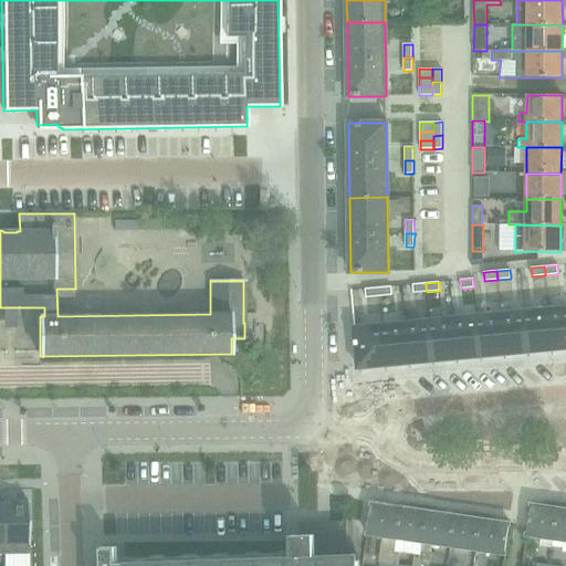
[(426,283),(412,284),(412,286),(413,293),(427,292),(426,285),(426,283)]
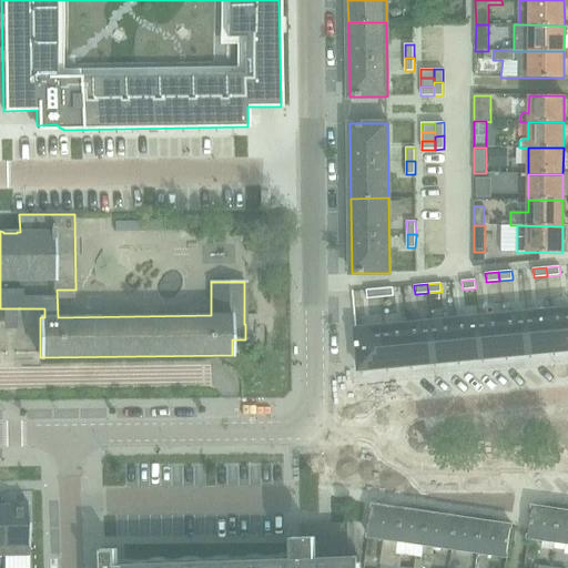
[(393,287),(379,288),(379,291),(381,297),(394,296),(393,290),(393,287)]
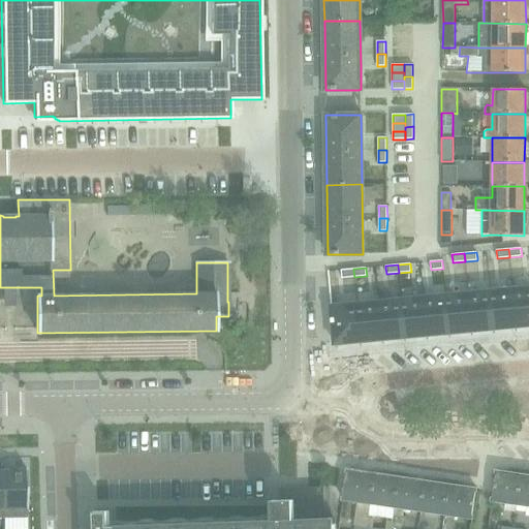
[(344,270),(341,270),(342,278),(354,277),(353,271),(353,269),(344,270)]
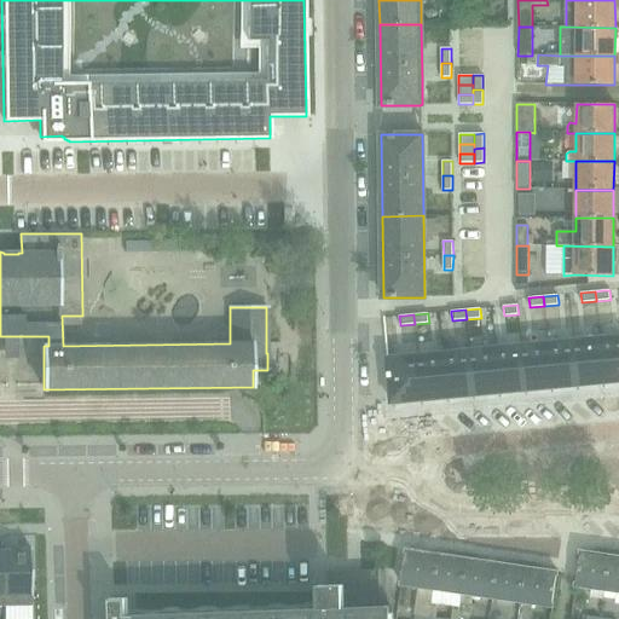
[(618,335),(600,337),(603,383),(618,381),(618,335)]
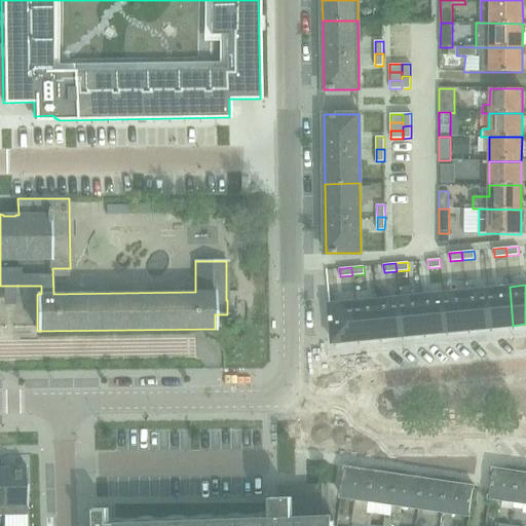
[(510,287),(487,290),(491,328),(513,326),(510,287)]
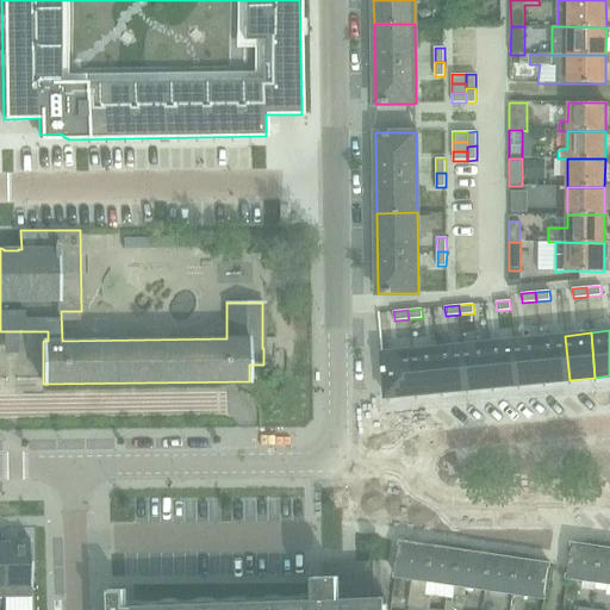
[(565,336),(540,338),(543,383),(570,380),(565,336)]
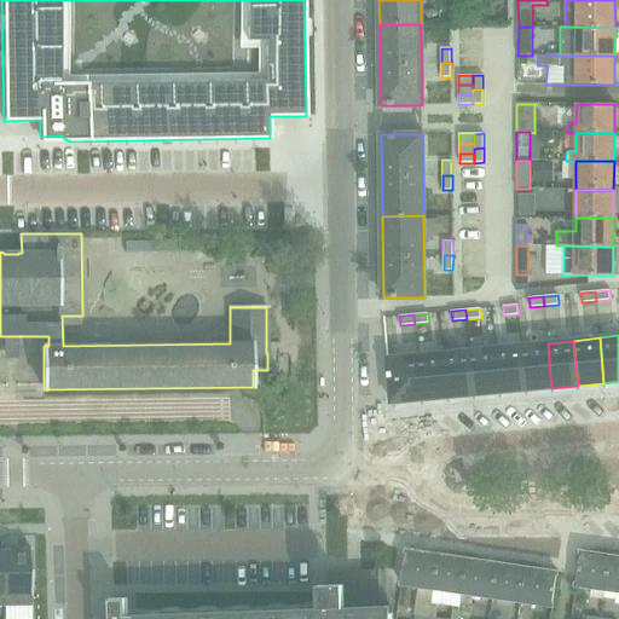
[(548,343),(521,346),(526,391),(551,388),(548,343)]
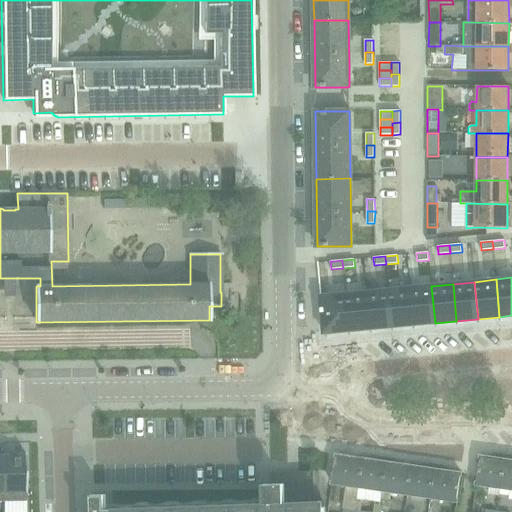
[(431,286),(410,288),(413,325),(435,323),(431,286)]
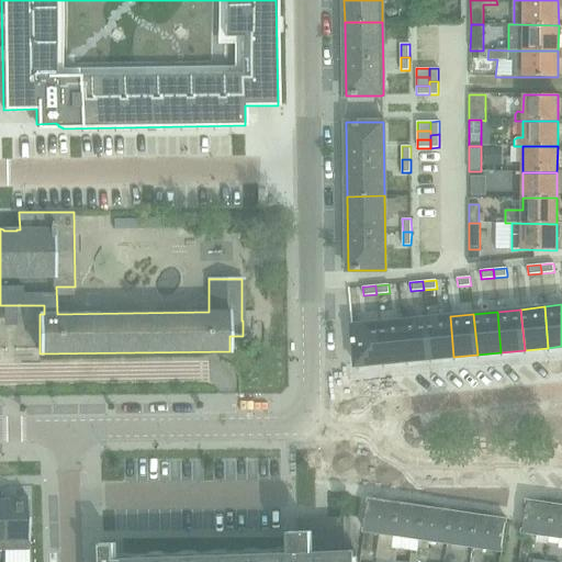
[(450,316),(426,318),(430,359),(453,357),(450,316)]
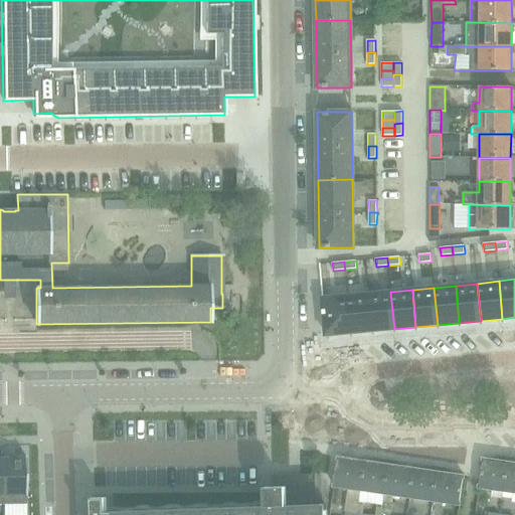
[(390,292),(369,294),(372,331),(394,329),(390,292)]
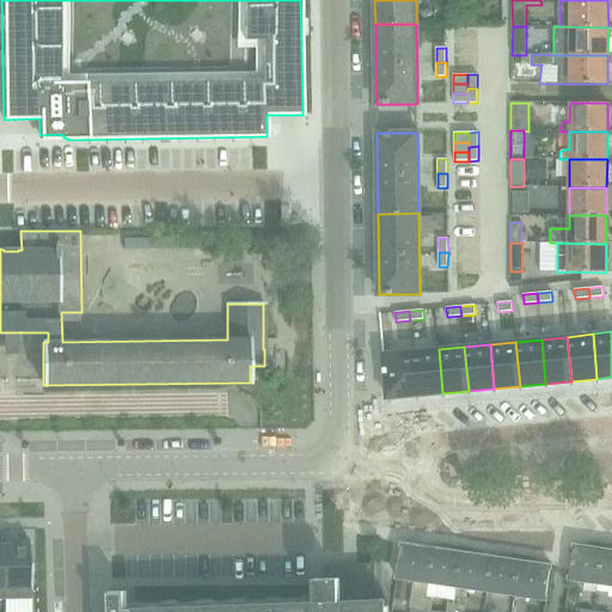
[(439,349),(412,352),(417,396),(442,393),(439,349)]
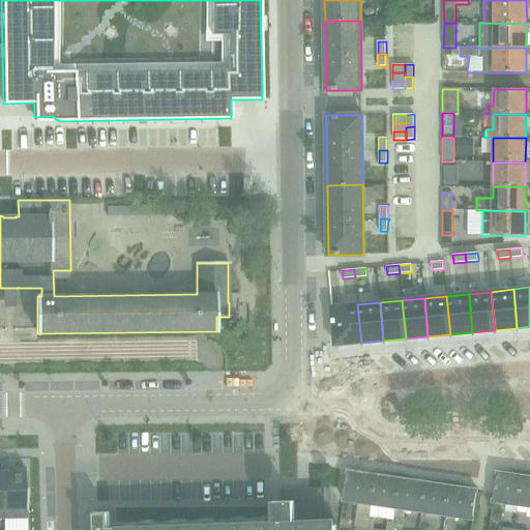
[(357,304),(331,306),(335,345),(361,343),(357,304)]
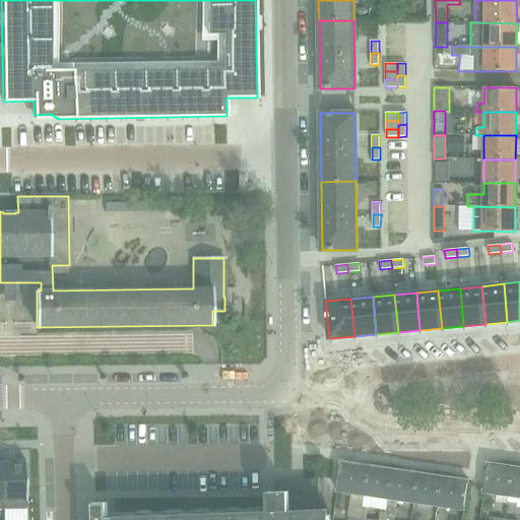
[(24,462),(3,462),(4,510),(26,509),(25,460),(24,460),(24,462)]
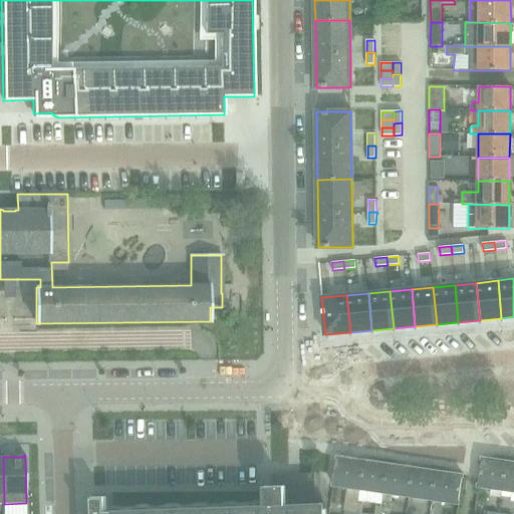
[(498,455),(497,456),(497,460),(482,458),(478,487),(501,490),(506,457),(498,455)]
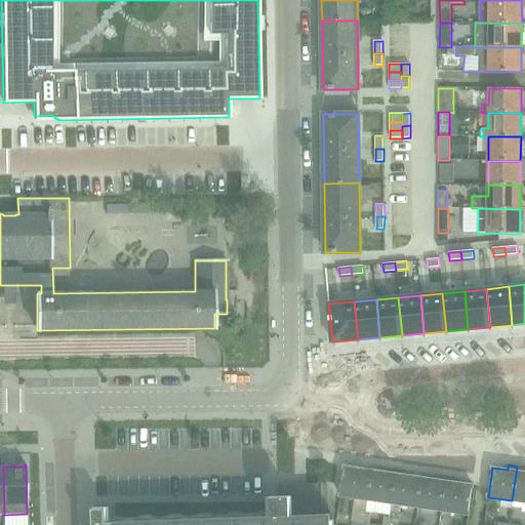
[(345,467),(340,494),(339,496),(367,500),(371,471),(345,467)]
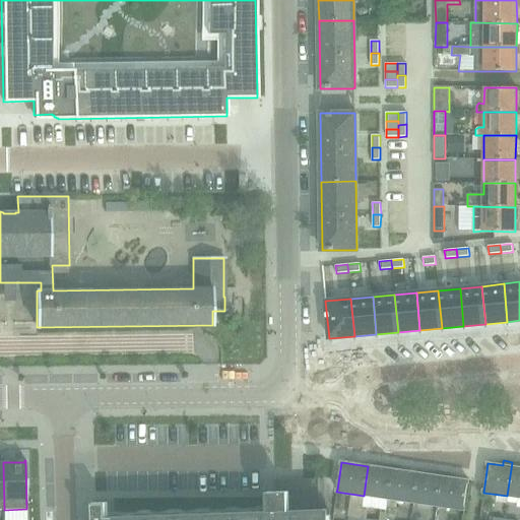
[(519,462),(512,462),(507,496),(519,498),(519,462)]
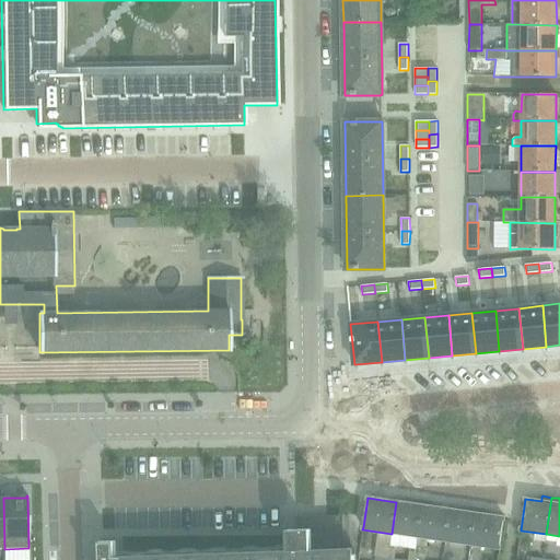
[(412,499),(411,504),(396,502),(392,534),(417,537),(422,500),(412,499)]
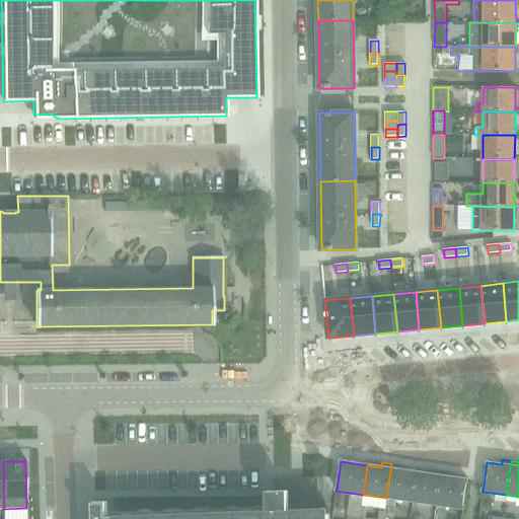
[(401,465),(391,463),(386,498),(412,502),(417,472),(400,470),(401,465)]
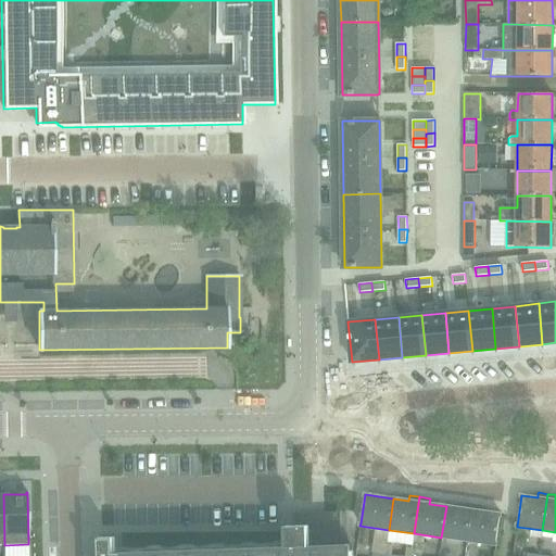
[(462,503),(462,504),(460,508),(446,506),(441,538),(466,541),(472,504),(462,503)]
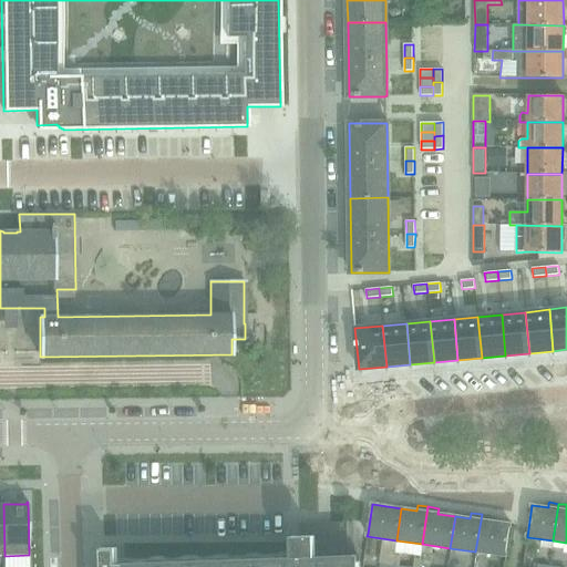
[(492,516),(482,514),(475,552),(506,556),(511,524),(491,522),(492,516)]
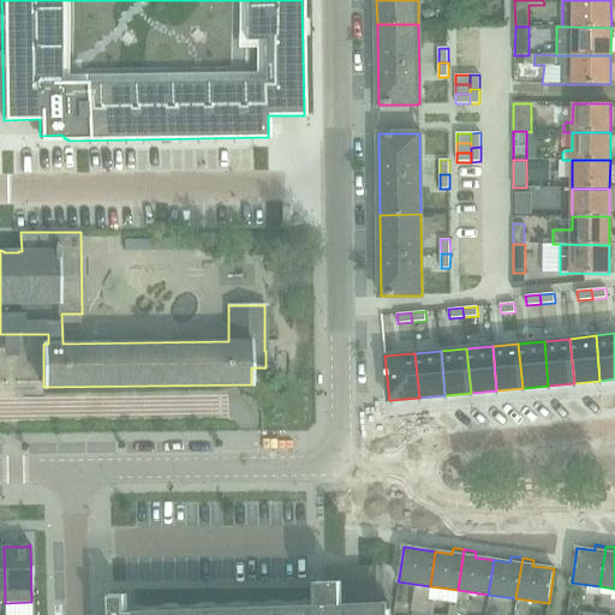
[(109,614),(388,614),(389,609),(388,609),(388,603),(377,603),(368,604),(368,590),(366,575),(356,577),(341,577),(333,577),(333,581),(327,583),(316,583),(317,599),(317,614),(300,614),(299,607),(282,607),(282,614),(275,614),(264,614),(266,608),(248,608),(248,614),(231,614),(231,609),(213,609),(213,614),(196,614),(196,610),(179,610),(178,614),(161,614),(161,611),(144,611),(143,614),(126,614),(126,607),(126,595),(109,596),(109,614)]
